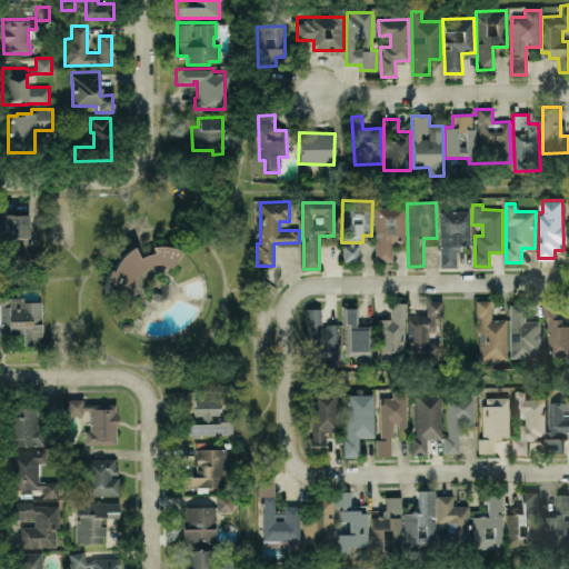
[(405,207),(375,207),(376,260),(392,260),(391,243),(405,243),(405,207)]
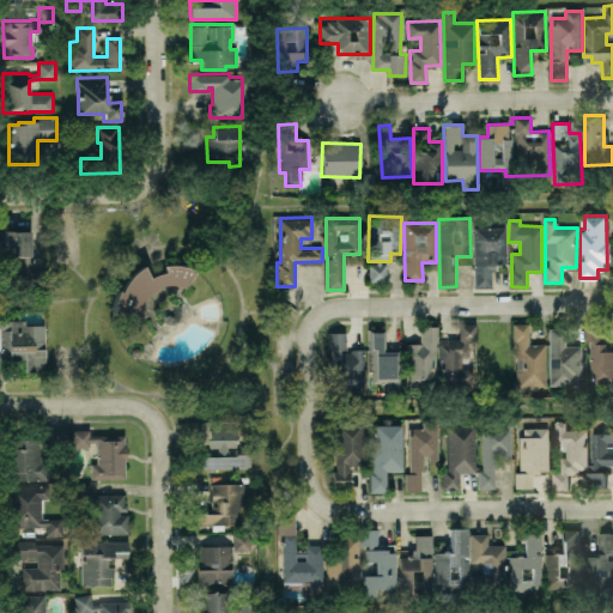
[(505,226),(473,228),(475,287),(493,287),(492,265),(507,263),(505,226)]
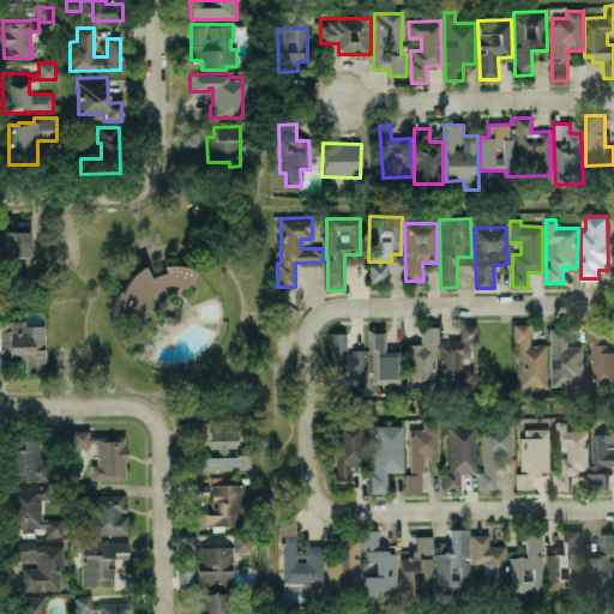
[(0,232),(0,258),(11,258),(11,260),(16,260),(16,258),(23,258),(23,270),(8,270),(8,281),(37,280),(37,271),(30,271),(30,258),(34,258),(32,232),(0,232)]
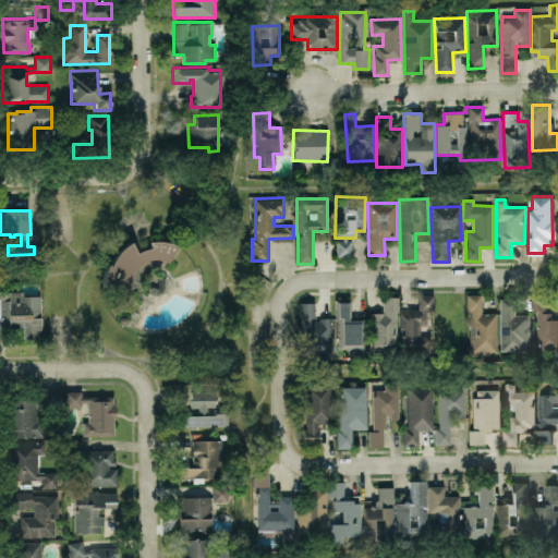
[(352,256),(351,240),(336,241),(336,256),(352,256)]
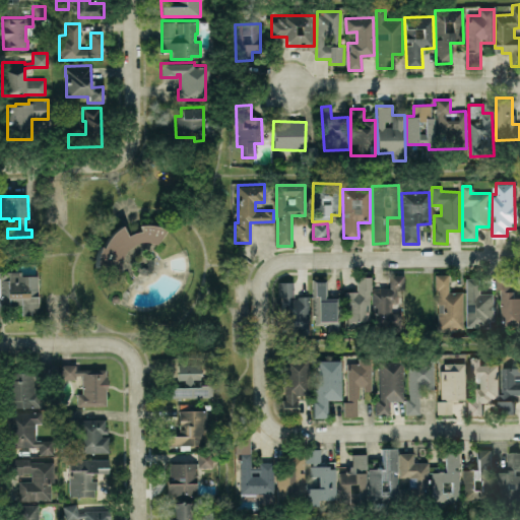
[(90,269),(90,258),(92,248),(99,250),(102,239),(110,231),(116,226),(123,237),(129,234),(136,233),(135,226),(143,226),(153,229),(160,231),(153,246),(141,243),(131,246),(123,252),(119,262),(119,272),(104,277),(102,268),(90,269)]
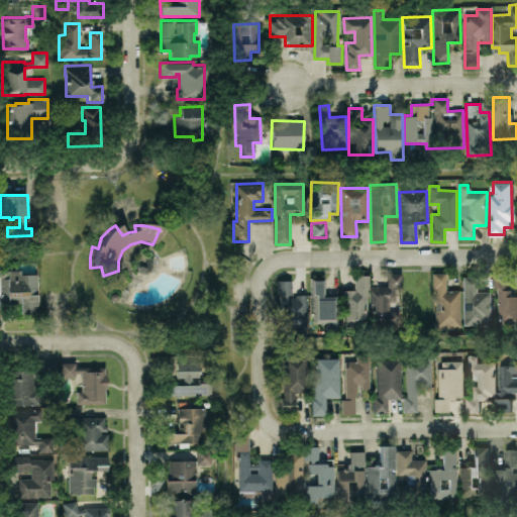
[(37,274),(21,274),(21,270),(0,270),(0,294),(1,295),(1,304),(20,303),(21,313),(37,312),(37,274)]
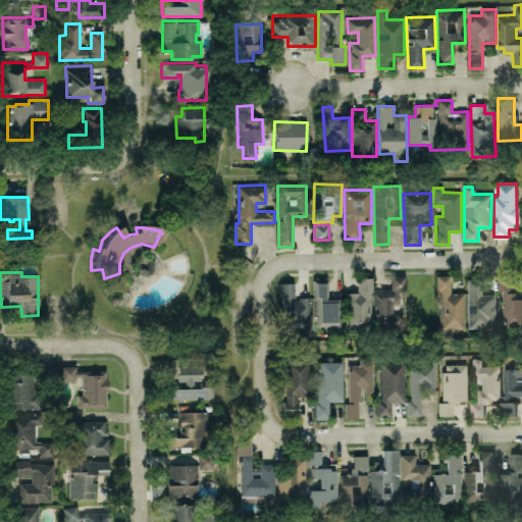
[(390,289),(374,289),(375,331),(404,330),(404,306),(406,306),(405,275),(390,276),(390,289)]
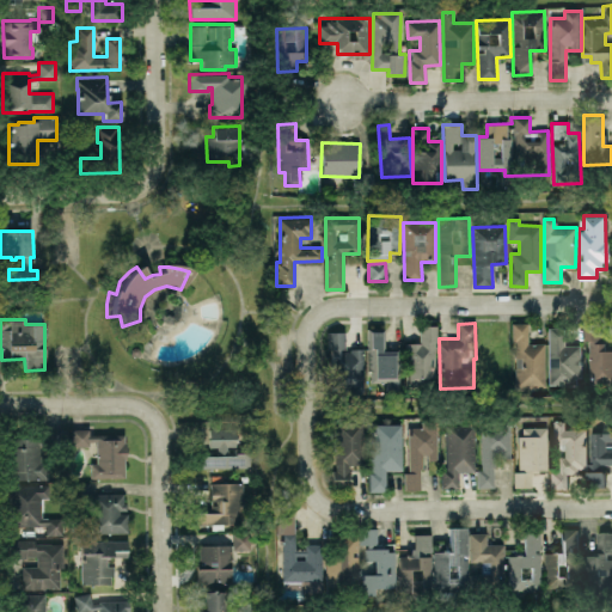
[(528,323),(514,323),(514,387),(545,387),(545,343),(528,343),(528,323)]
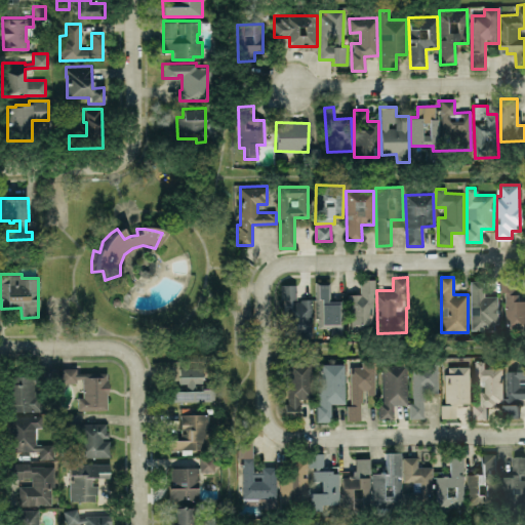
[(360,294),(349,294),(349,328),(373,328),(373,279),(360,279),(360,294)]
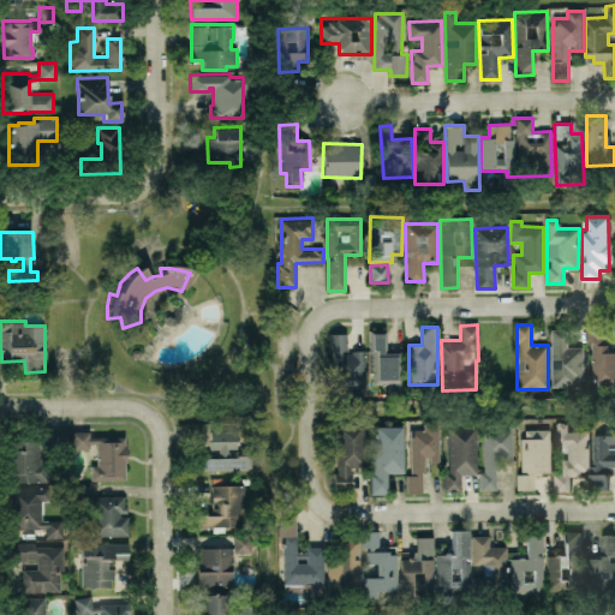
[(551,387),(584,386),(584,346),(568,346),(567,328),(550,329),(551,387)]
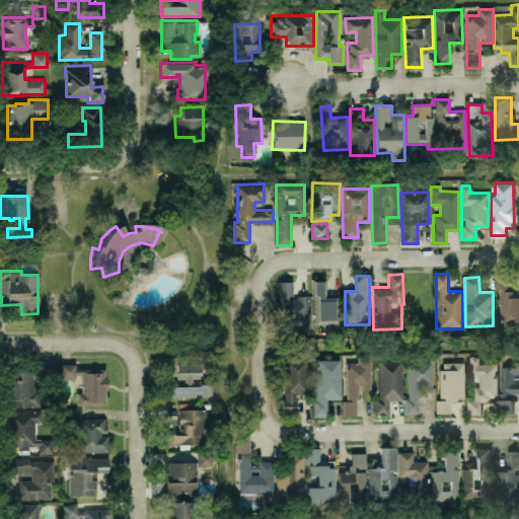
[(312,280),(314,324),(329,323),(329,329),(338,328),(337,297),(325,297),(324,280),(312,280)]
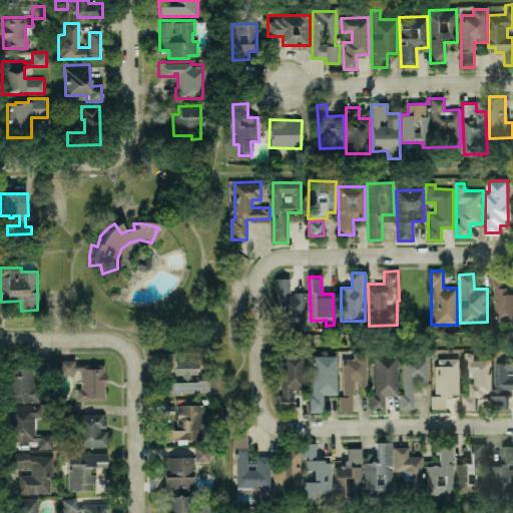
[(306,293),(289,293),(290,278),(277,278),(277,329),(306,329),(306,293)]
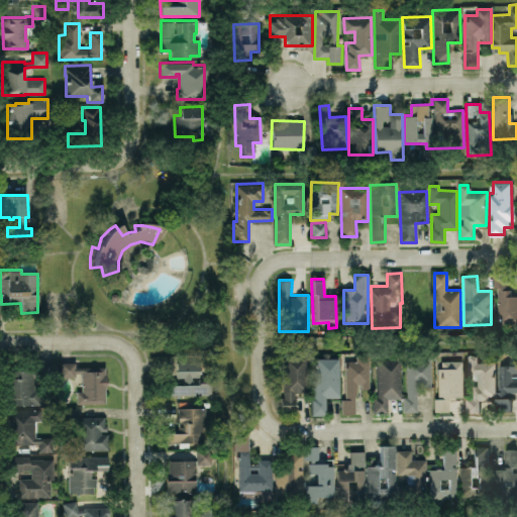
[(516,324),(516,295),(511,295),(512,289),(499,289),(498,324),(516,324)]
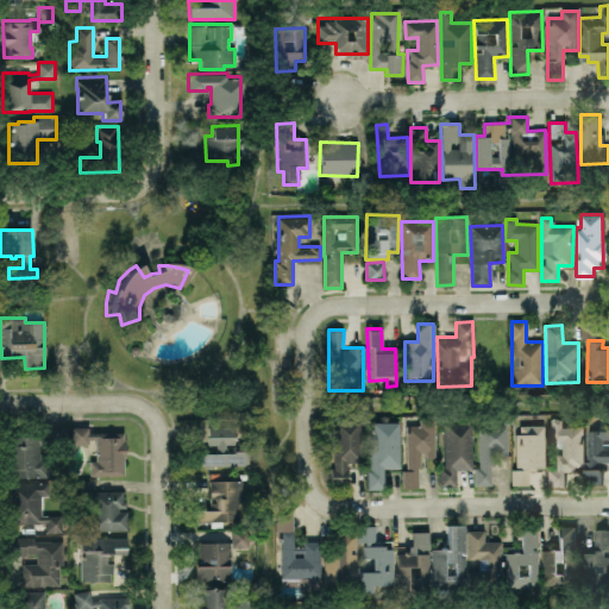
[(333,418),(333,484),(346,484),(347,463),(364,463),(365,418),(333,418)]
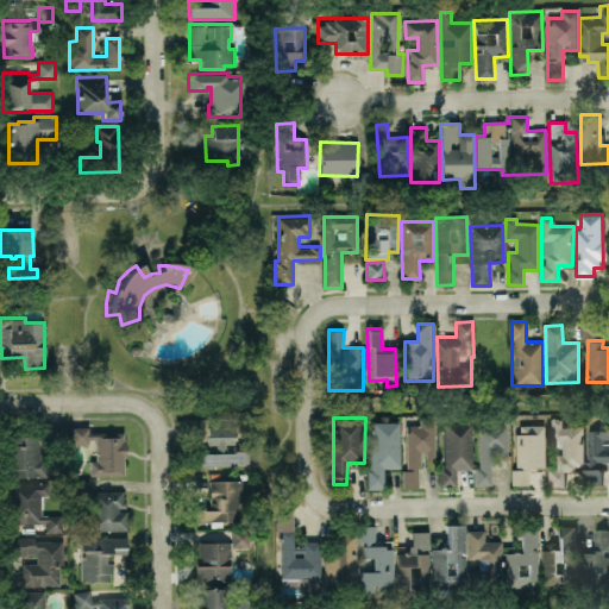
[(405,425),(406,487),(420,487),(420,458),(434,458),(434,419),(420,419),(420,425),(405,425)]
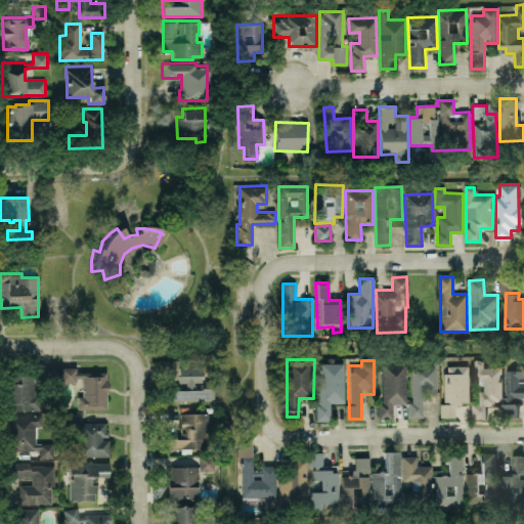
[(412,417),(424,417),(423,387),(436,387),(435,360),(410,361),(412,417)]
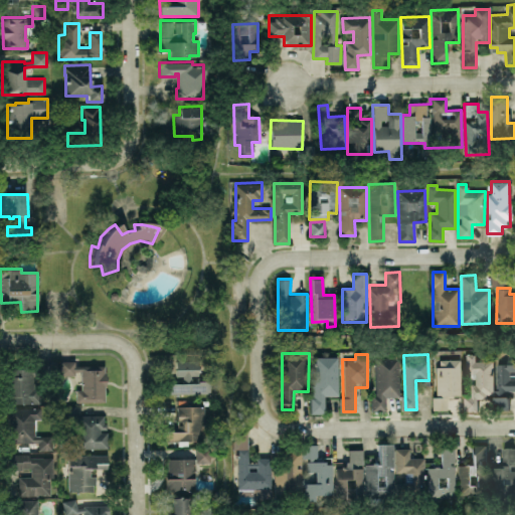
[(492,361),(475,360),(475,354),(466,354),(466,373),(471,373),(471,397),(464,397),(464,411),(478,411),(478,394),(492,394),(492,361)]
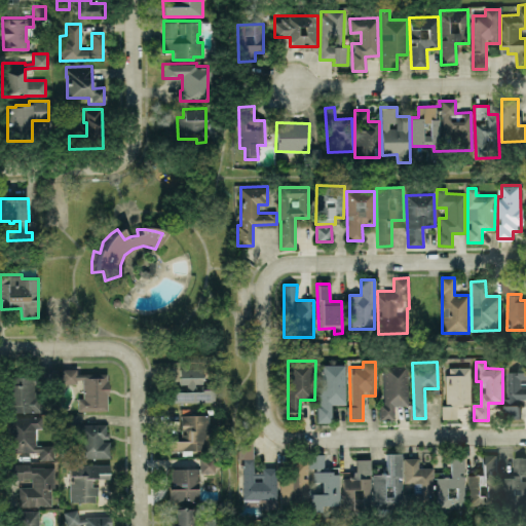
[(505,371),(505,417),(519,417),(519,399),(525,398),(525,363),(518,363),(518,371),(505,371)]
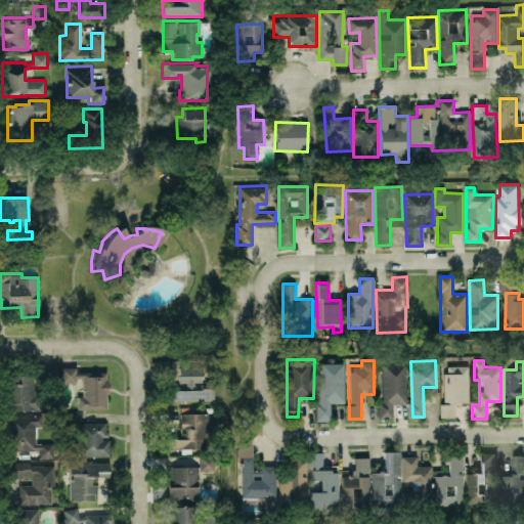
[(344,402),(343,362),(319,363),(320,385),(315,385),(316,421),(330,420),(330,402),(344,402)]
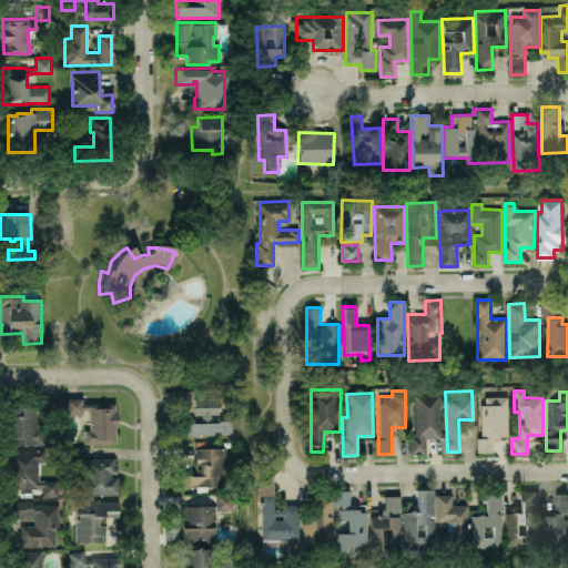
[(426,437),(440,437),(440,394),(414,395),(414,435),(409,435),(409,454),(426,454),(426,437)]
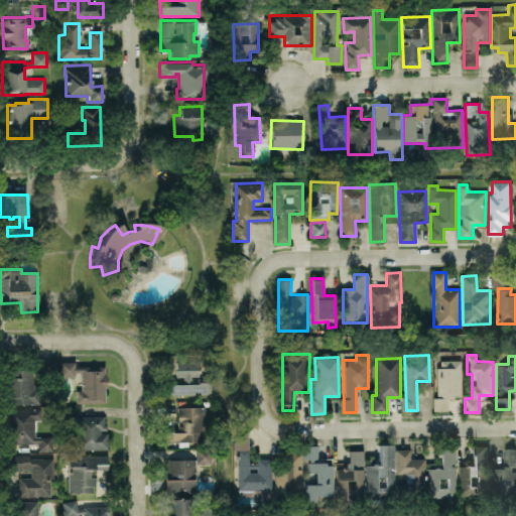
[(462,398),(461,360),(436,360),(437,398),(433,398),(433,410),(448,410),(448,398),(462,398)]
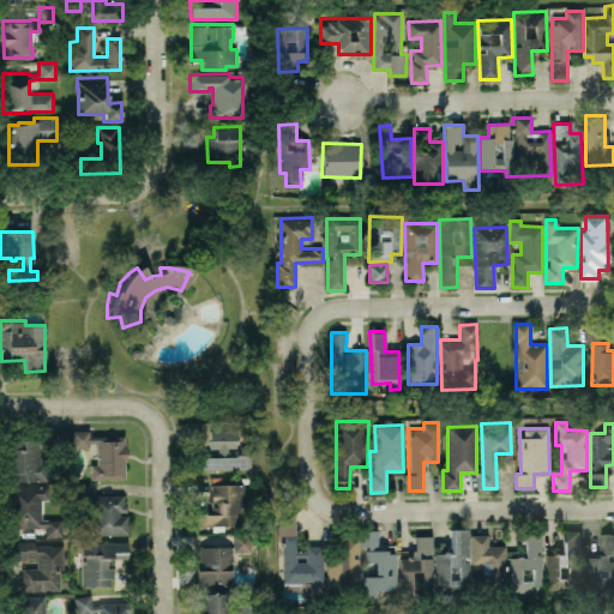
[(238,451),(236,429),(210,431),(210,449),(220,447),(220,451),(238,451)]
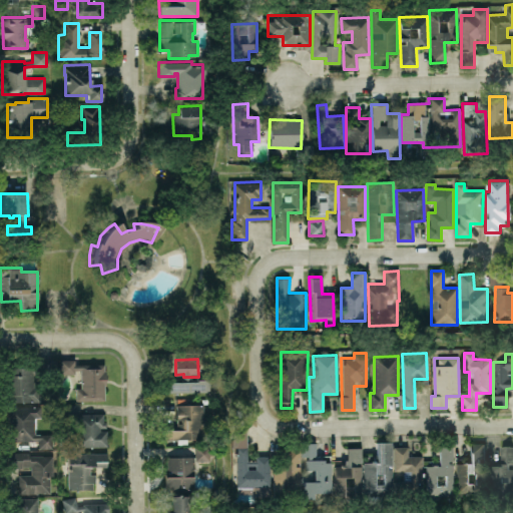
[(76,401),(105,400),(104,364),(74,365),(74,360),(59,360),(60,375),(80,374),(81,389),(76,389),(76,401)]
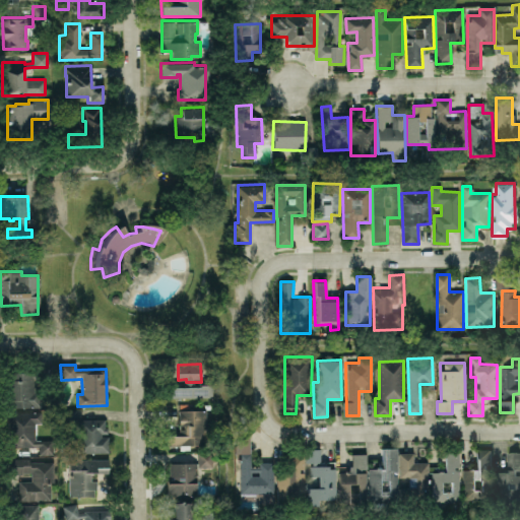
[(41,406),(40,392),(34,392),(34,372),(7,372),(8,407),(41,406)]
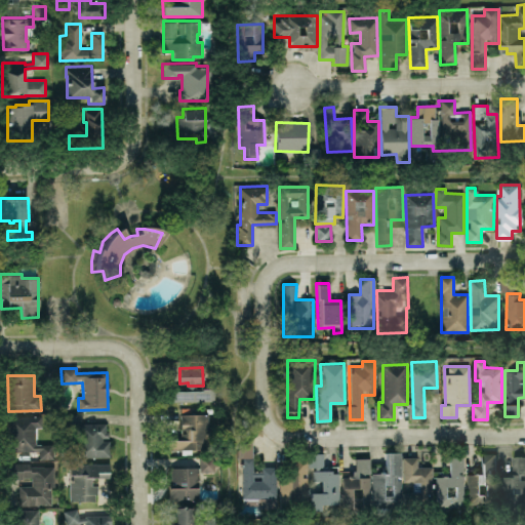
[(214,391),(173,390),(172,401),(214,401),(214,391)]
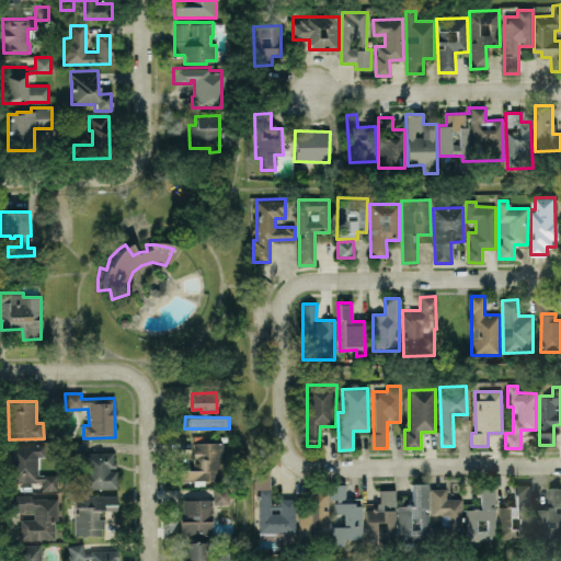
[(222,442),(193,443),(194,466),(182,467),(182,481),(214,481),(214,471),(222,471),(222,442)]
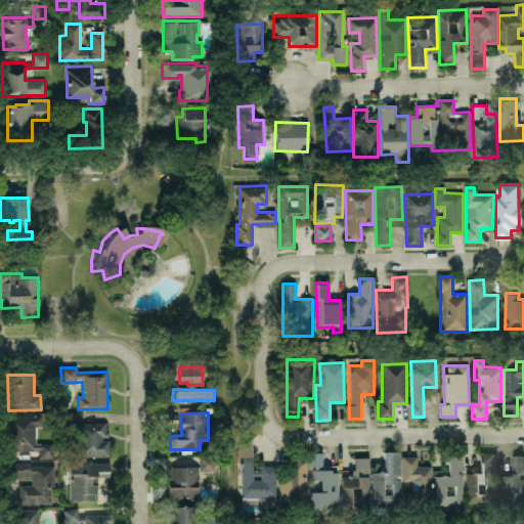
[(40,450),(40,459),(58,459),(58,443),(35,443),(35,426),(41,426),(41,415),(7,415),(7,450),(40,450)]
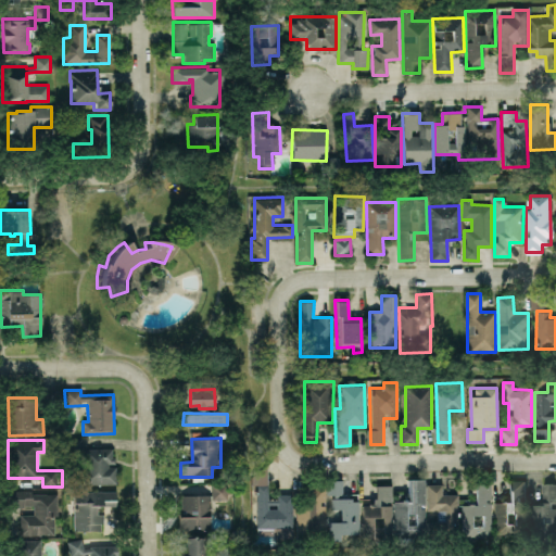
[(293,529),(292,496),(268,496),(267,467),(255,468),(257,530),(293,529)]
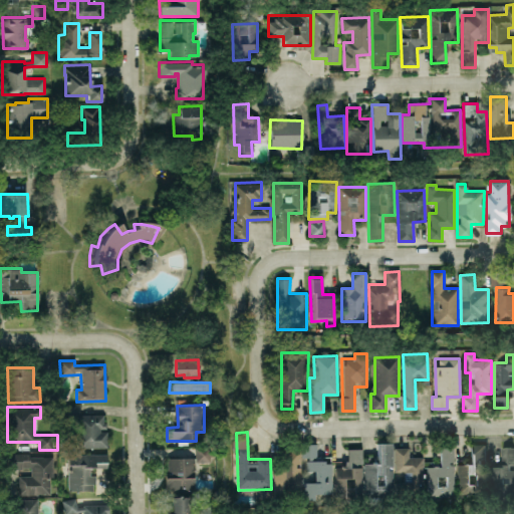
[(422,496),(422,457),(409,457),(409,448),(393,448),(393,443),(376,443),(376,462),(364,462),(364,496),(422,496)]
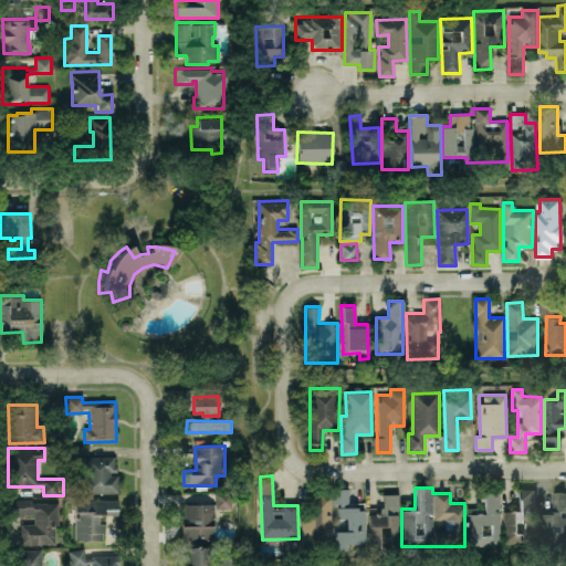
[(366,544),(365,509),(348,509),(348,489),(333,489),(333,504),(338,504),(339,519),(347,517),(347,531),(335,531),(335,551),(346,551),(346,544),(366,544)]
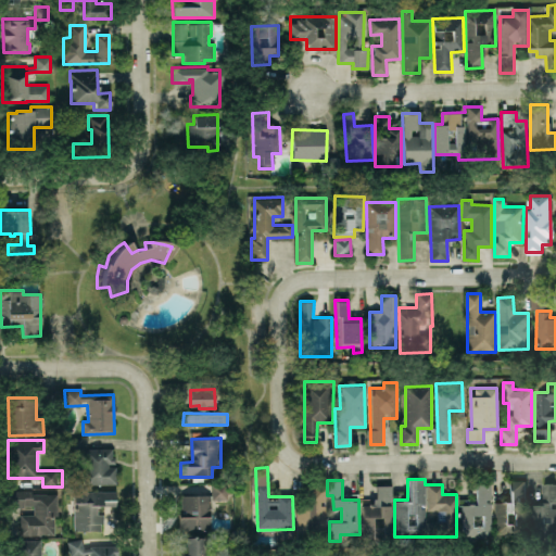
[(555,534),(555,482),(542,482),(542,503),(525,503),(525,480),(509,480),(509,502),(495,502),(495,535),(555,534)]
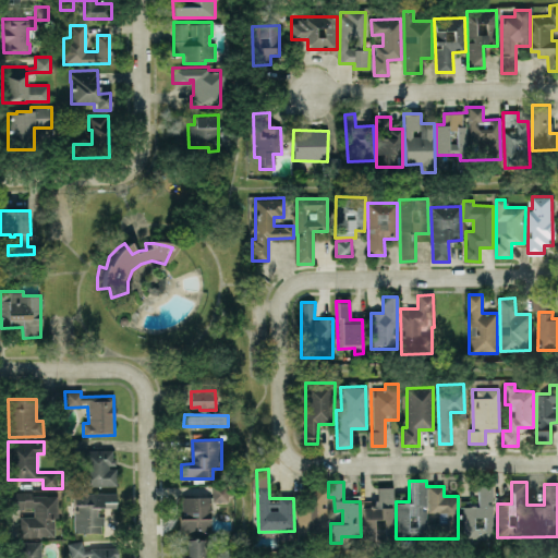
[(463,500),(464,546),(494,545),(493,485),(477,485),(478,500),(463,500)]
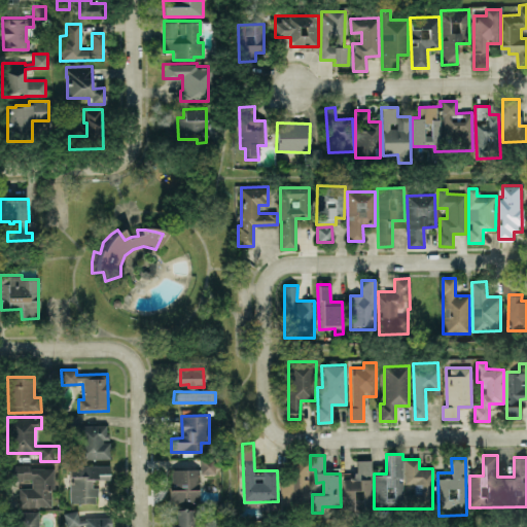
[(344,479),(344,510),(373,508),(372,460),(355,460),(355,479),(344,479)]
